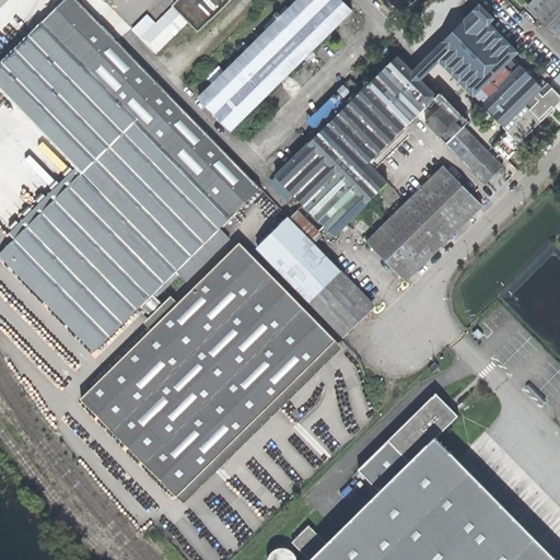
[(219,229),(259,188),(78,0),(62,0),(0,61),(0,91),(74,166),(8,232),(15,240),(0,253),(0,254),(95,351),(149,298),(151,301),(178,273),(185,280),(229,238),(219,229)]
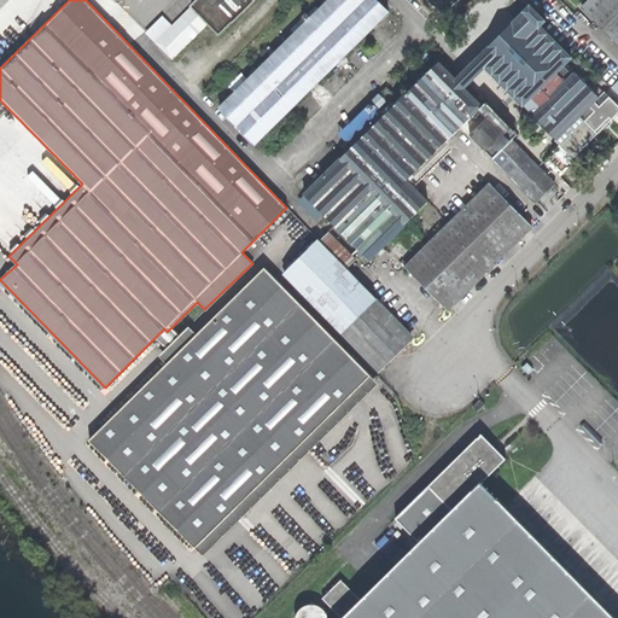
[(221,33),(252,0),(197,0),(156,41),(173,58),(209,22),(221,33)]
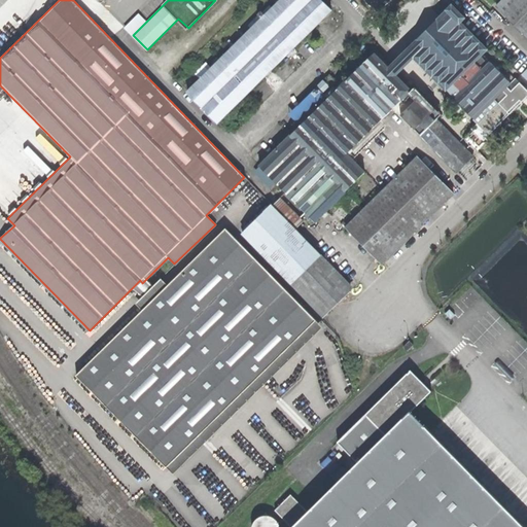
[(321,0),(280,0),(187,91),(217,120),(330,9),(321,0)]
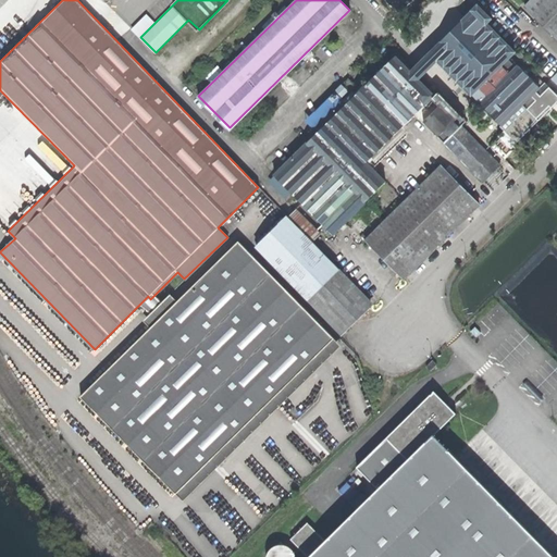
[(385,0),(399,14),(412,0),(385,0)]
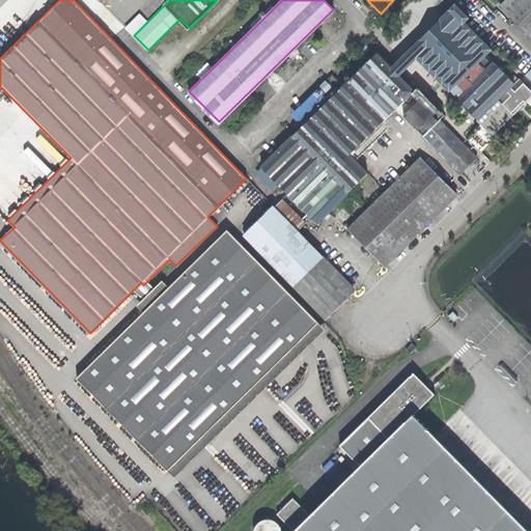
[(530,0),(505,0),(501,5),(530,36),(530,0)]
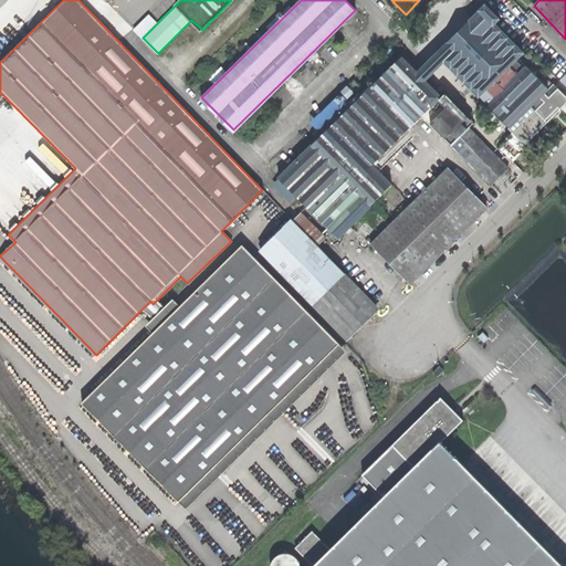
[(490,85),(513,63),(516,61),(519,59),(523,53),(494,22),(499,18),(486,4),(417,72),(425,80),(444,60),(477,97),(490,85)]
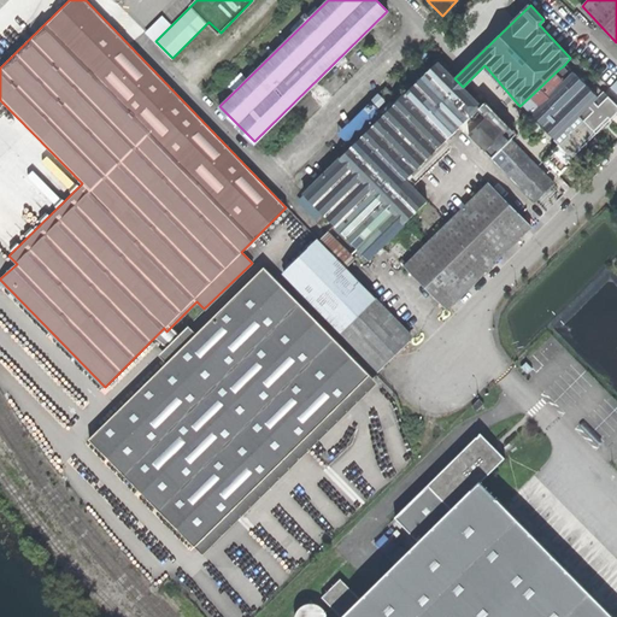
[(368,258),(427,199),(413,187),(452,148),(444,141),(462,124),(538,203),(556,184),(480,106),(481,105),(463,87),(454,78),(438,62),(304,195),(368,258)]
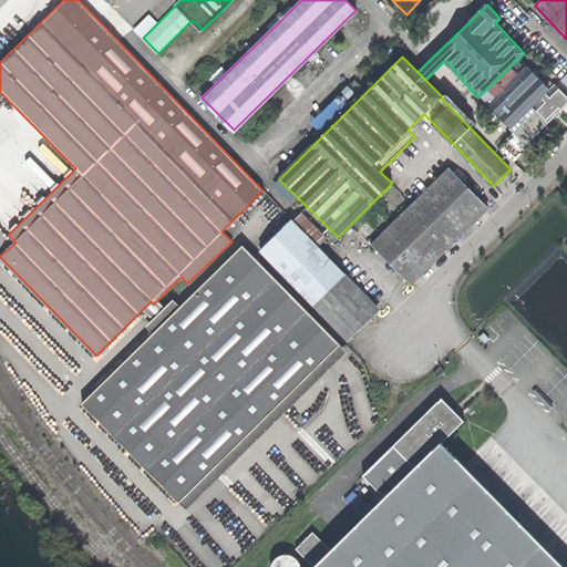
[(517,61),(480,98),(509,129),(549,89),(517,61)]
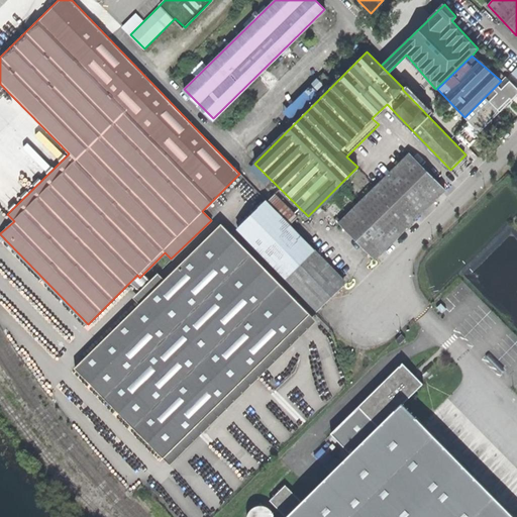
[(338,222),(375,257),(443,190),(408,153),(338,222)]
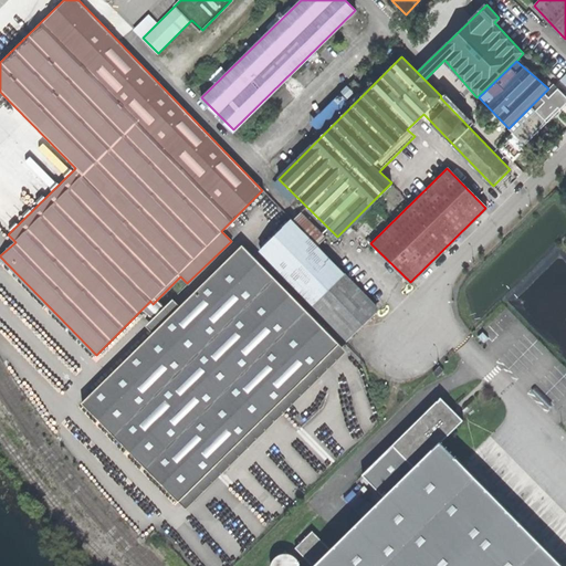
[(260,250),(347,341),(378,312),(363,294),(329,260),(315,244),(323,237),(299,211),(291,219),(292,220),(260,250)]
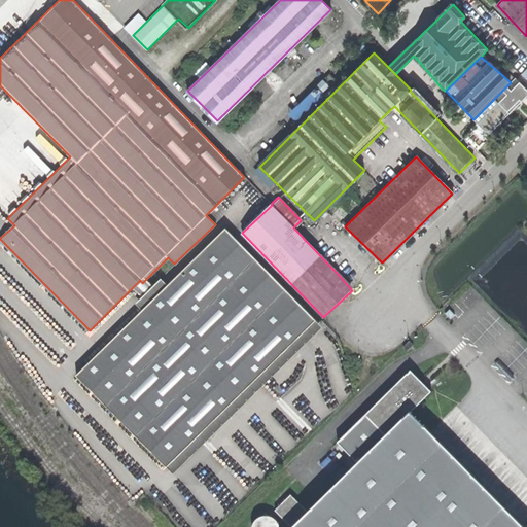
[(311,337),(320,326),(225,227),(76,376),(171,472),(311,337)]
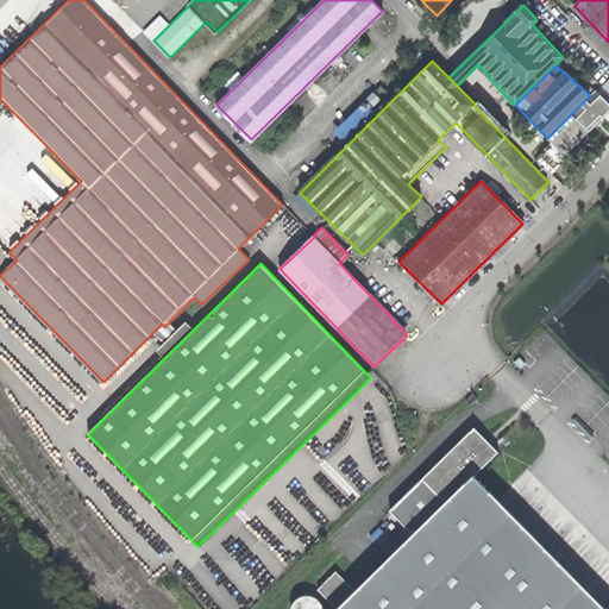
[(395,512),(418,535),(477,477),(501,453),(478,429),(422,484),(395,512)]
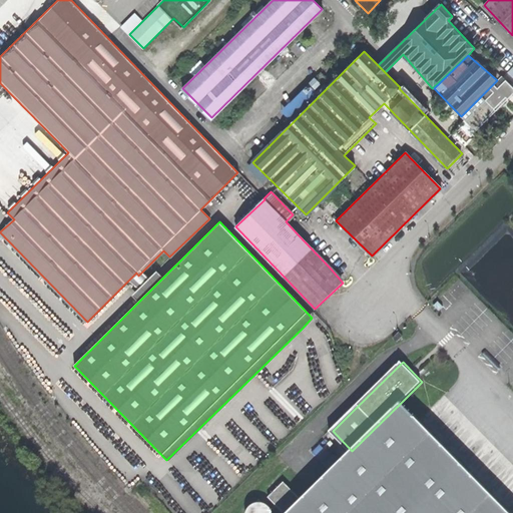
[(288,512),(512,512),(402,402),(352,451),(303,499),(288,512)]
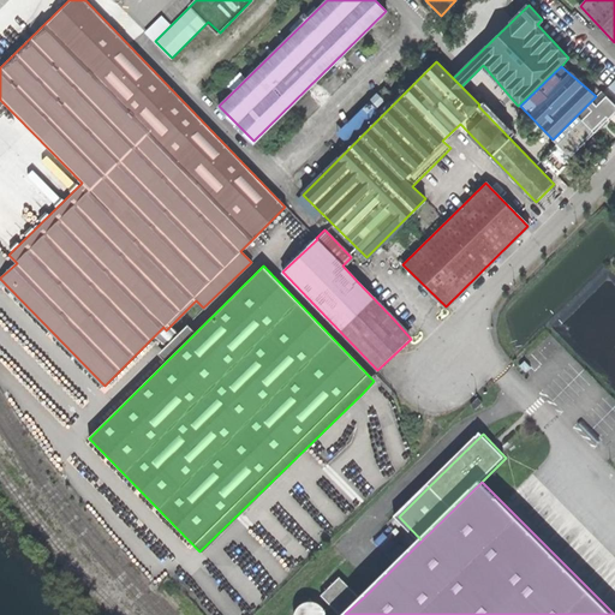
[(324,596),(342,614),(345,614),(363,598),(342,578),(324,596)]
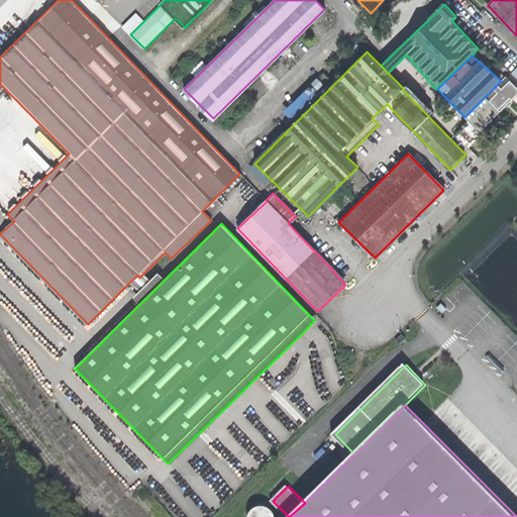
[(249,516),(248,516),(277,516),(276,512),(272,508),(267,506),(262,505),(255,507),(251,511),(249,516)]
